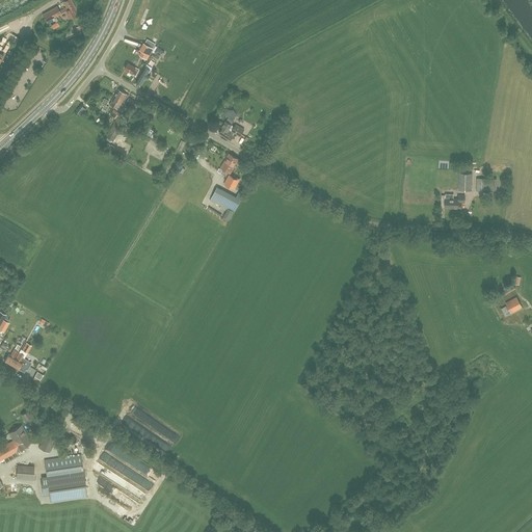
[(59,11),(57,6),(43,15),(46,22),(60,14),(61,15),(65,11),(70,19),(76,16),(73,10),(75,8),(70,0),(67,0),(63,2),(67,7),(59,11)]
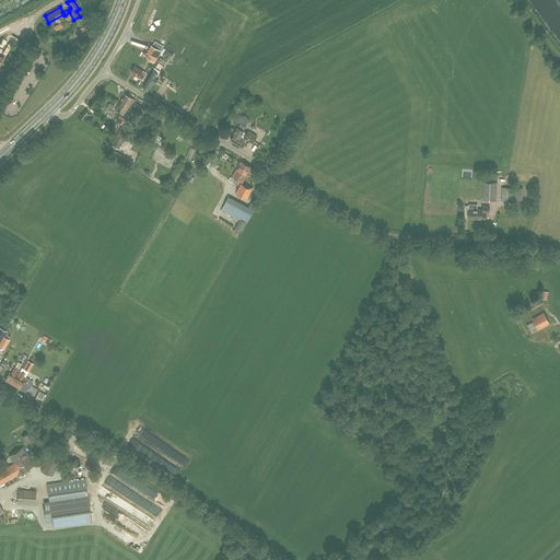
[(80,28),(83,35),(90,32),(86,25),(80,28)]
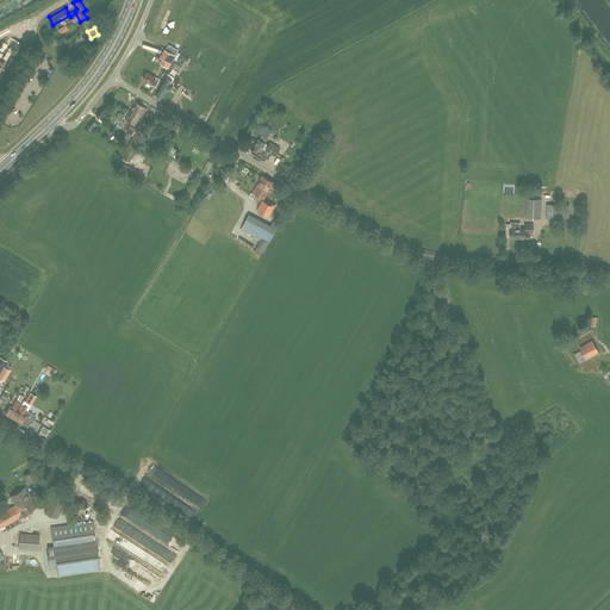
[(168,68),(175,55),(166,50),(161,57),(163,58),(160,63),(168,68)]
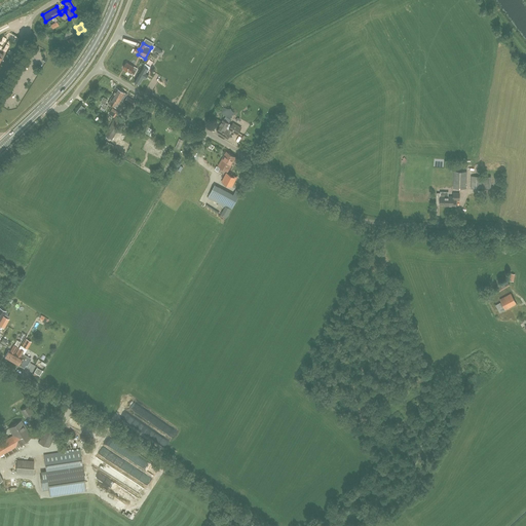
[(163,51),(155,46),(152,51),(160,55),(163,51)]
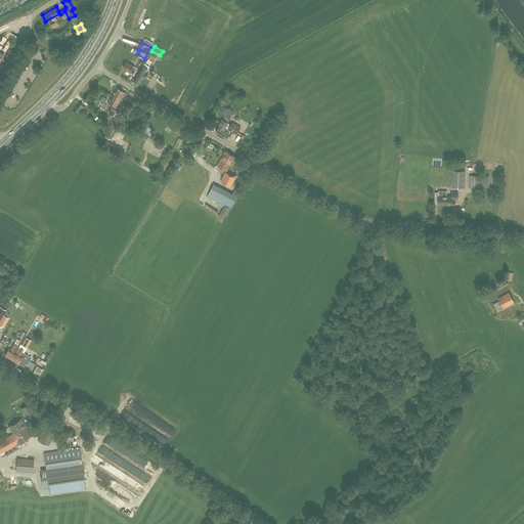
[(126,62),(123,68),(125,69),(124,70),(132,75),(135,71),(132,70),(134,67),(126,62)]
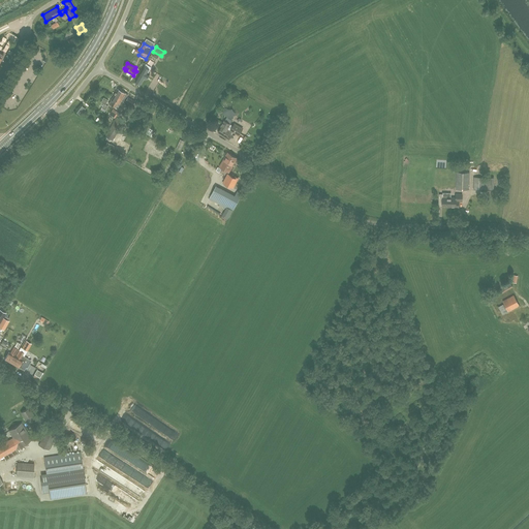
[(146,80),(150,73),(148,72),(150,70),(145,66),(142,70),(143,70),(135,82),(141,85),(145,79),(146,80)]
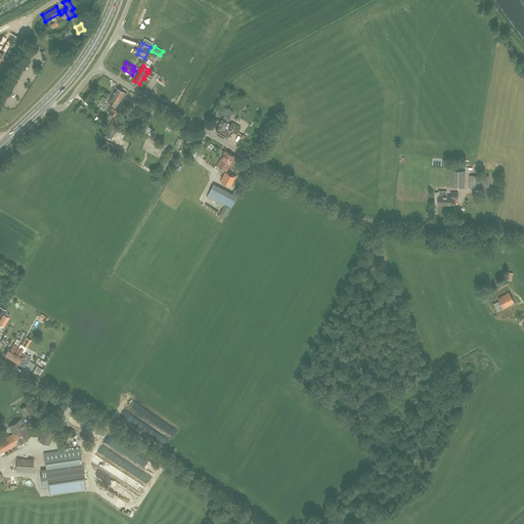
[(118,87),(118,88),(117,88),(107,103),(117,108),(119,103),(120,104),(126,93),(120,90),(121,89),(118,87)]
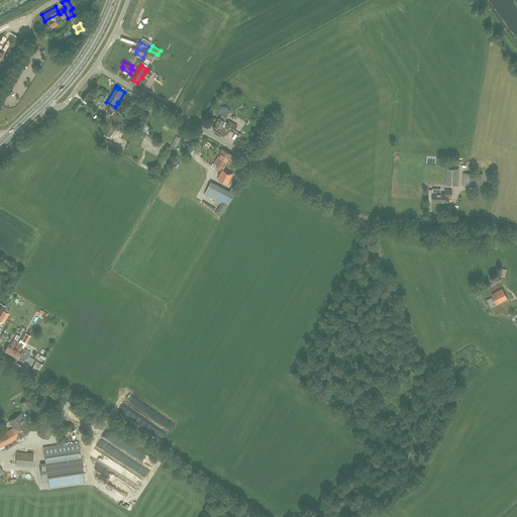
[(76,110),(80,113),(85,106),(81,103),(76,110)]
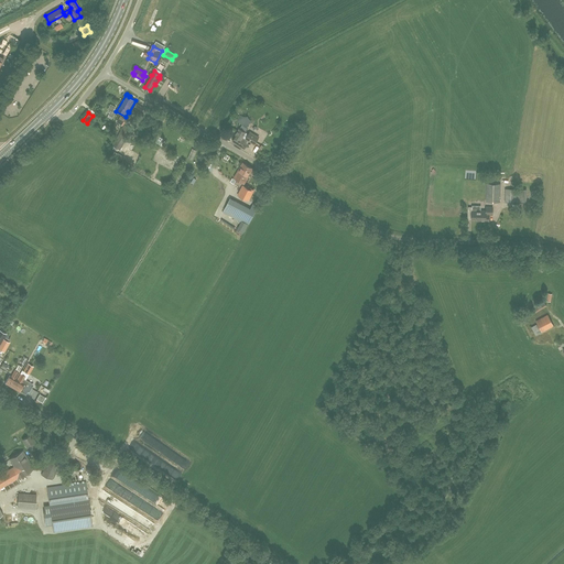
[(111,145),(120,151),(132,129),(125,125),(111,145)]
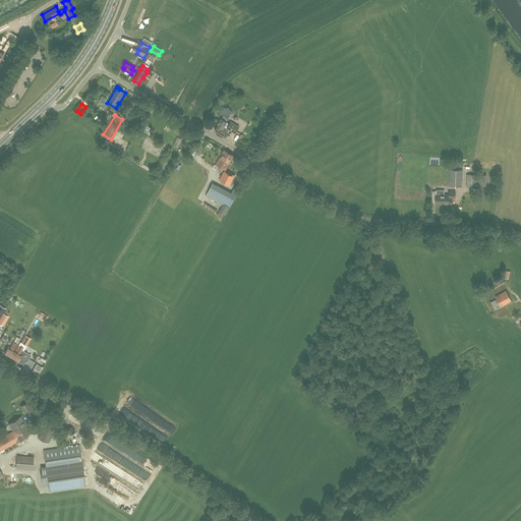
[(228,133),(225,131),(226,129),(222,126),(225,122),(221,119),(217,124),(218,125),(215,130),(226,137),(228,133)]
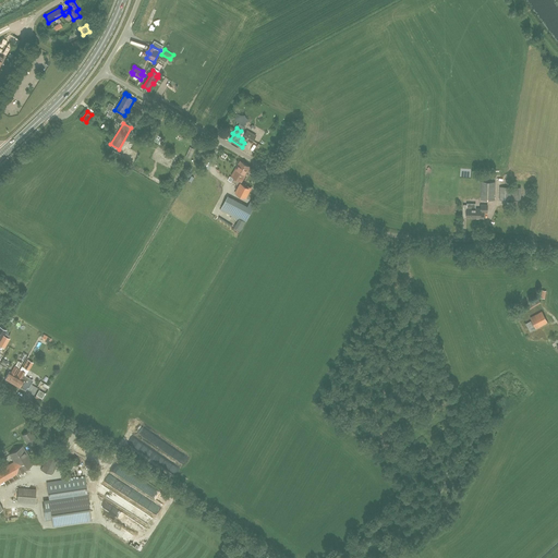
[(247,130),(243,137),(252,143),(256,135),(247,130)]
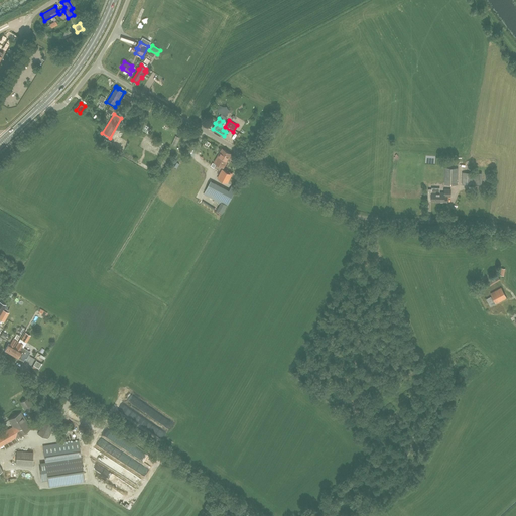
[(222,149),(215,162),(223,168),(231,154),(222,149)]
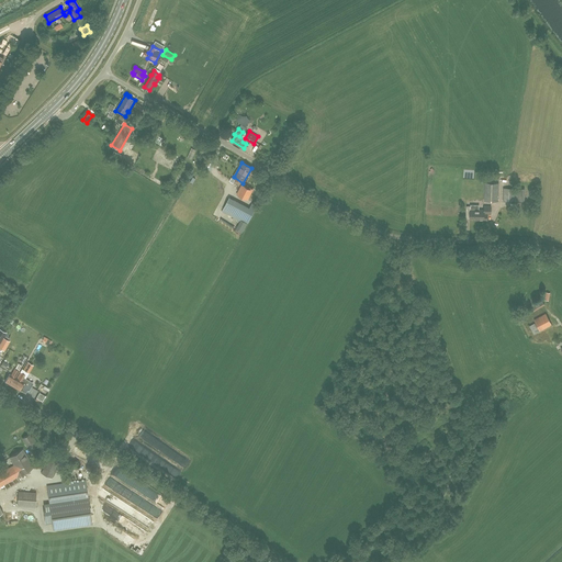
[(497,201),(498,183),(485,183),(484,201),(497,201)]
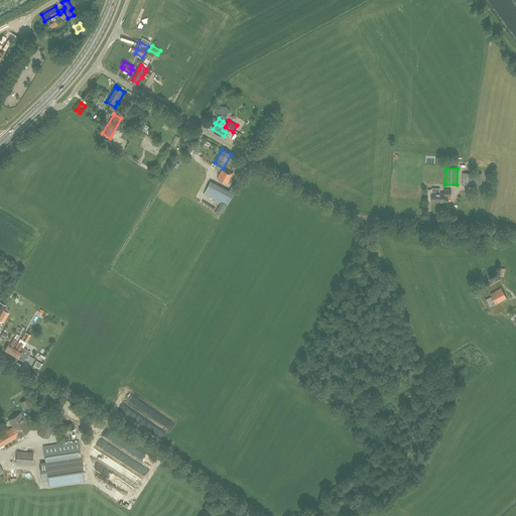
[(222,169),(218,178),(227,183),(232,173),(229,171),(228,173),(222,169)]
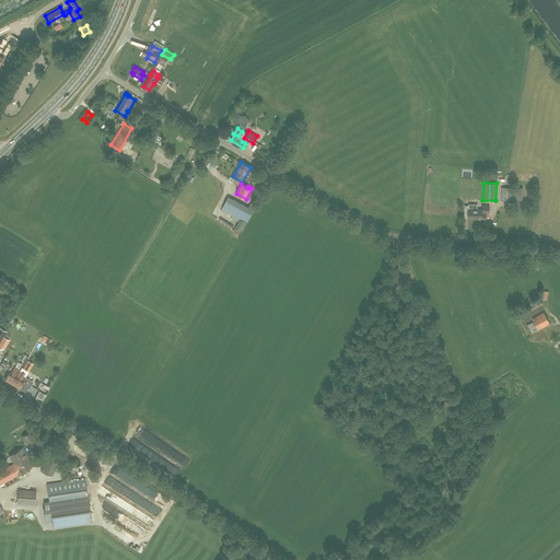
[(523,188),(514,188),(502,187),(501,200),(513,201),(523,201),(523,188)]
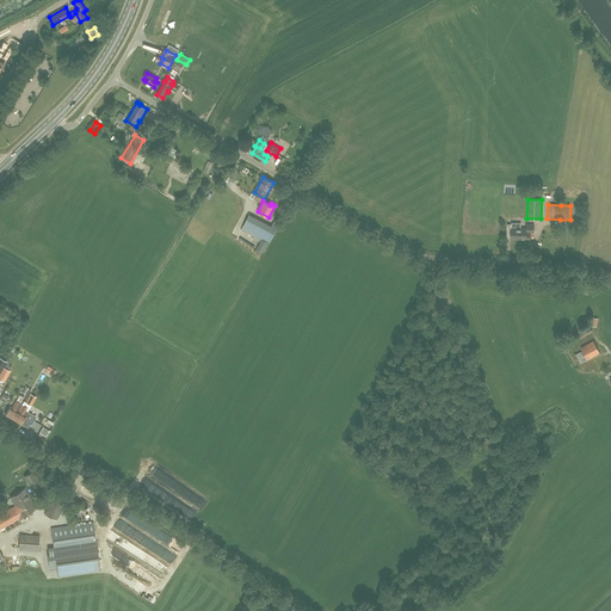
[(276,229),(250,215),(242,228),(270,242),(276,229)]
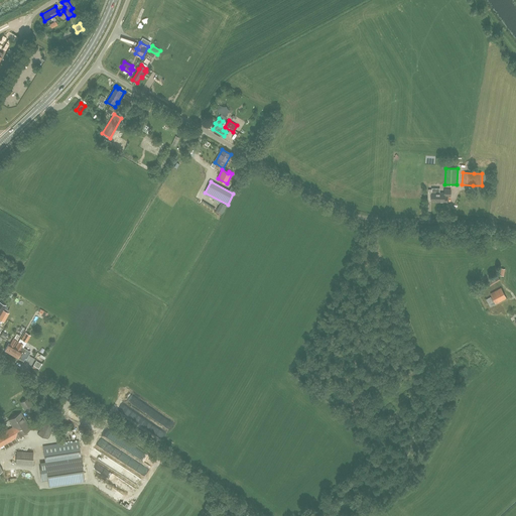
[(431,187),(431,189),(428,189),(428,195),(431,195),(431,201),(435,201),(435,202),(447,202),(447,196),(450,197),(450,189),(444,189),(444,192),(439,192),(440,188),(431,187)]
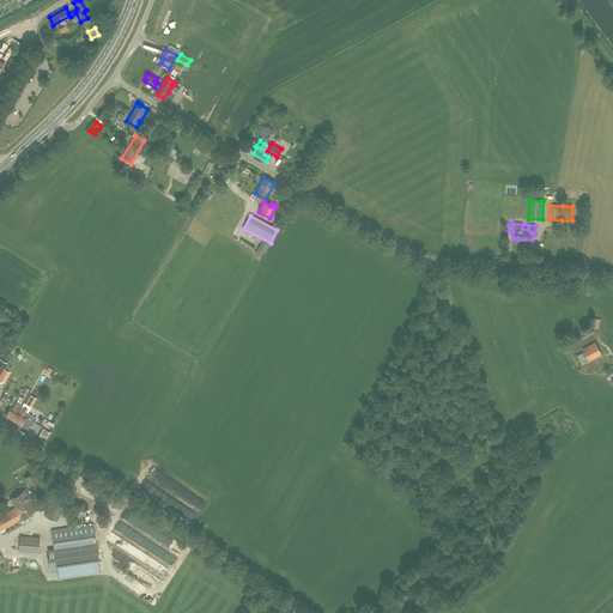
[(594,333),(590,326),(576,334),(581,341),(594,333)]
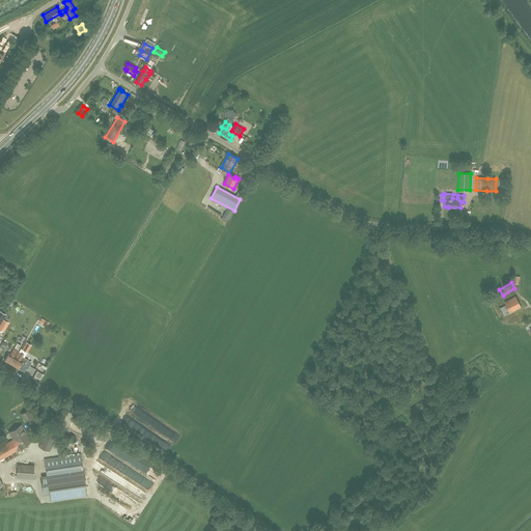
[(504,315),(522,307),(515,297),(504,302),(506,305),(500,308),(504,315)]
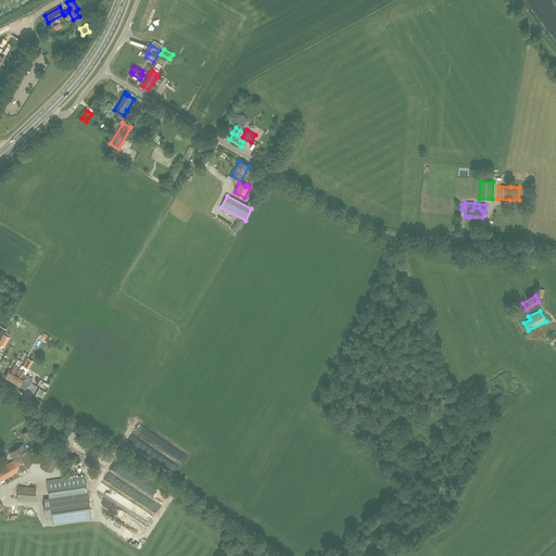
[(0,344),(4,346),(10,337),(3,333),(0,340),(0,344)]
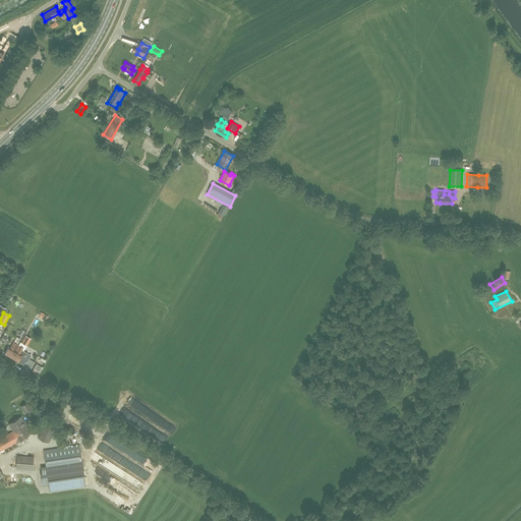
[(27,346),(32,338),(25,335),(21,342),(27,346)]
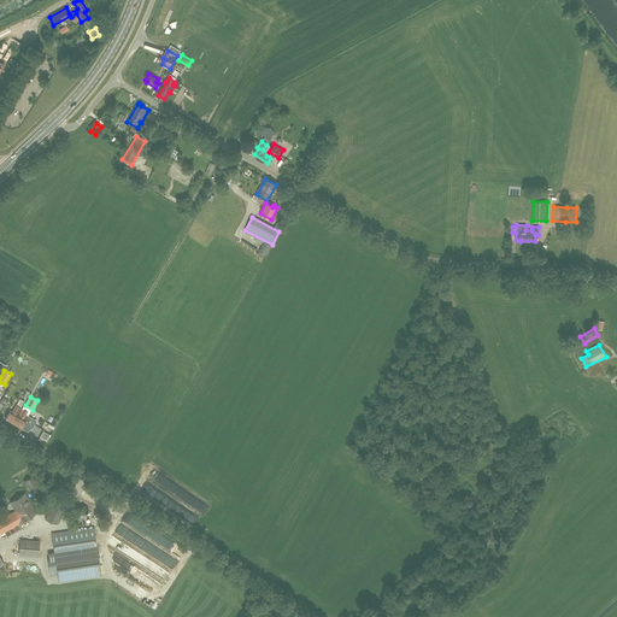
[(13,424),(18,416),(17,415),(24,401),(19,399),(12,412),(10,411),(5,419),(13,424)]
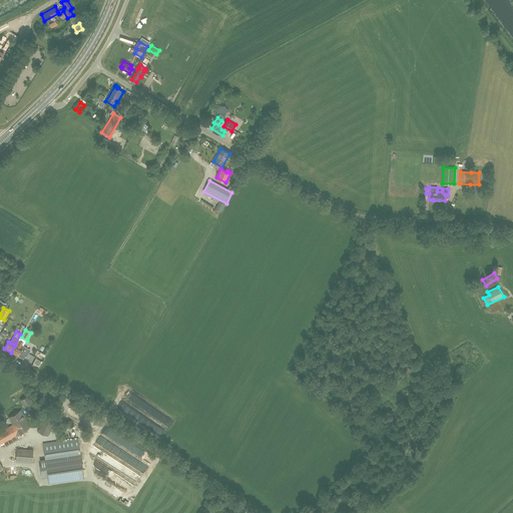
[(15,346),(11,353),(17,357),(18,356),(23,359),(25,356),(26,357),(29,352),(27,351),(28,349),(21,346),(23,343),(20,341),(16,347),(15,346)]
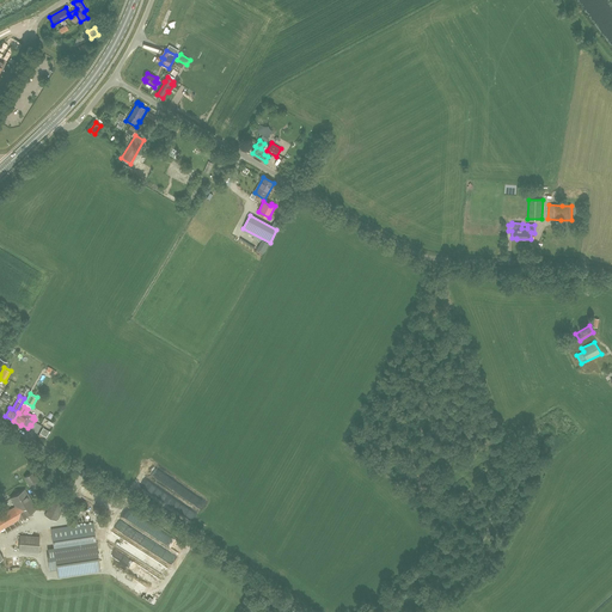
[(41,426),(50,429),(54,422),(44,418),(41,426)]
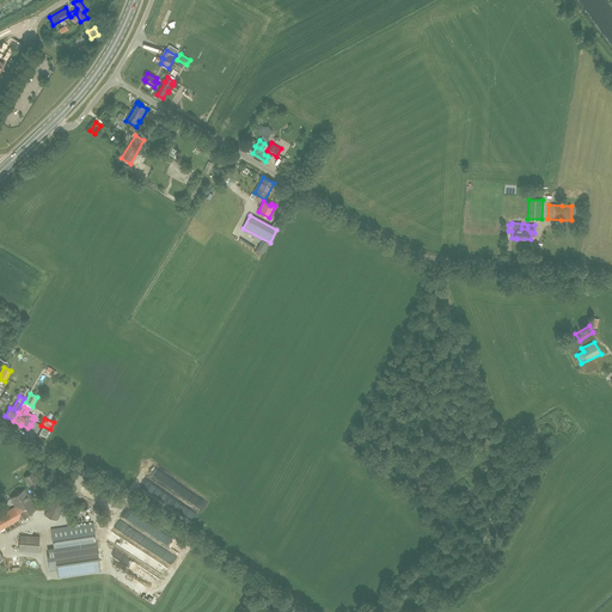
[(24,477),(32,490),(41,484),(32,472),(24,477)]
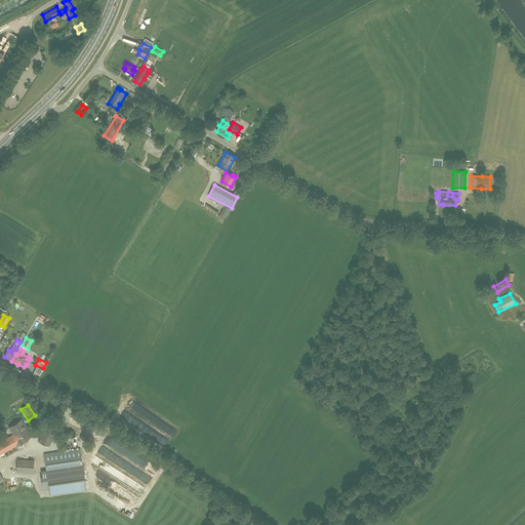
[(0,455),(31,437),(22,420),(9,428),(13,435),(0,442),(0,455)]
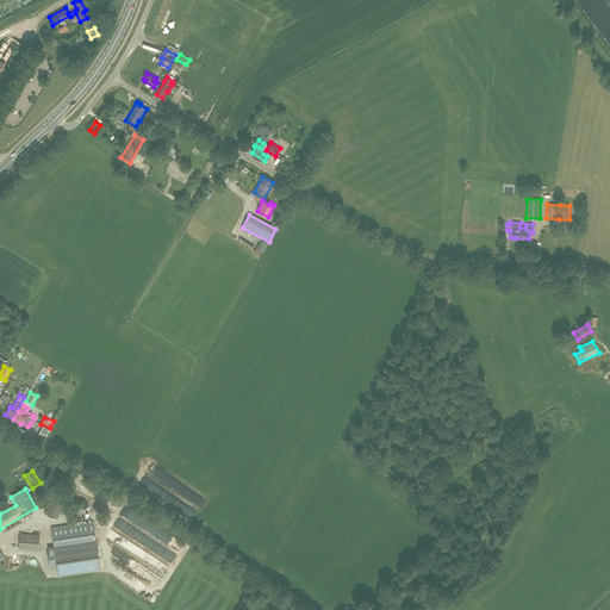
[(55,492),(45,515),(56,520),(66,497),(55,492)]
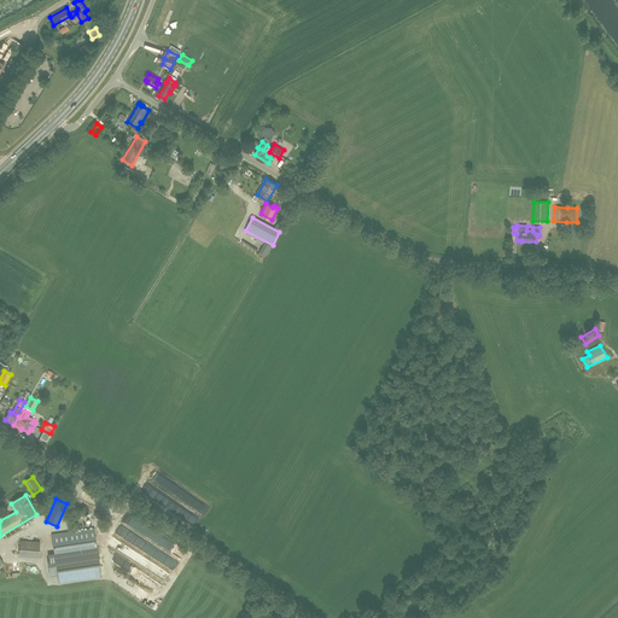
[(101,575),(94,529),(52,535),(54,554),(48,554),(50,561),(48,561),(51,576),(58,575),(59,582),(101,575)]
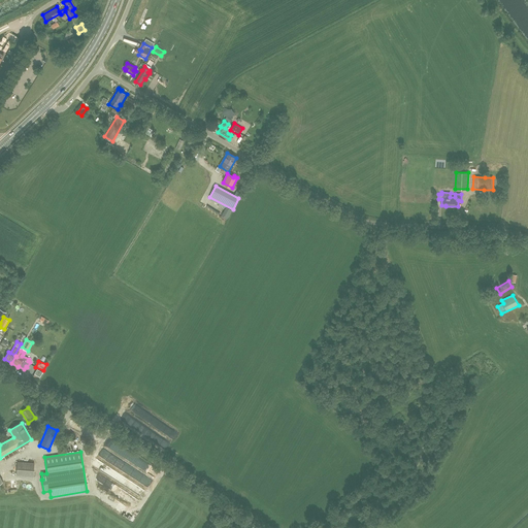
[(105,470),(104,469),(107,467),(98,459),(93,465),(102,473),(105,470)]
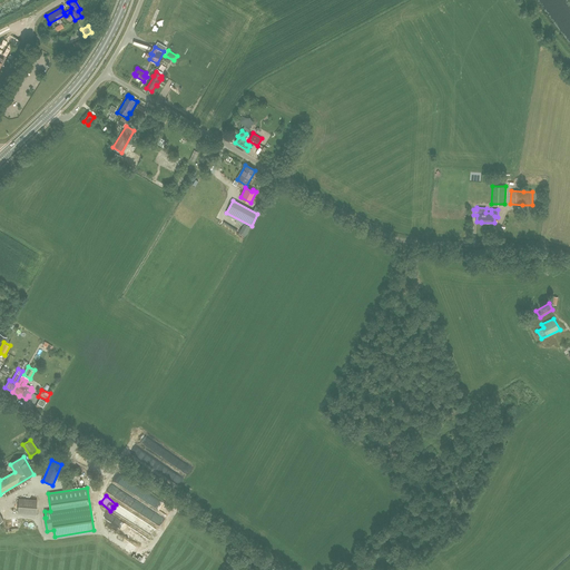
[(37,500),(19,499),(18,513),(36,514),(37,500)]
